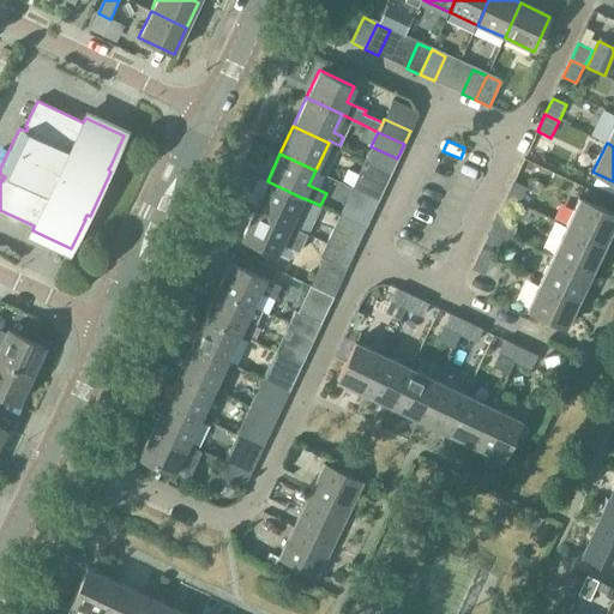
[(347,169),(341,181),(353,187),(359,174),(347,169)]
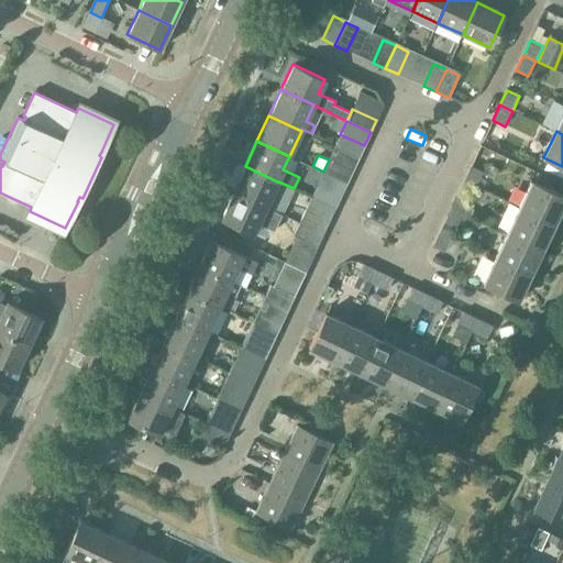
[(323,172),(322,172),(346,183),(353,170),(329,159),(323,172)]
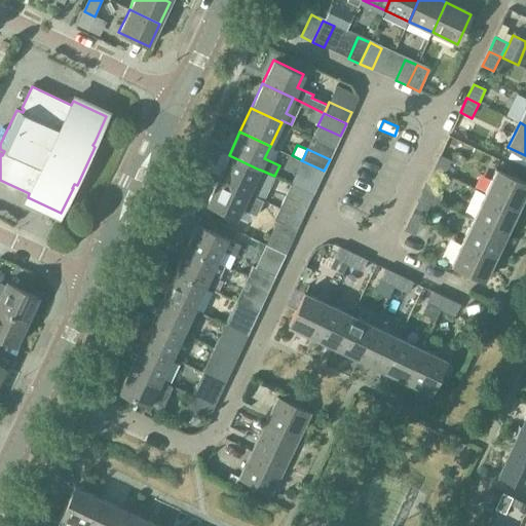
[(259,170),(229,155),(218,179),(249,193),(259,170)]
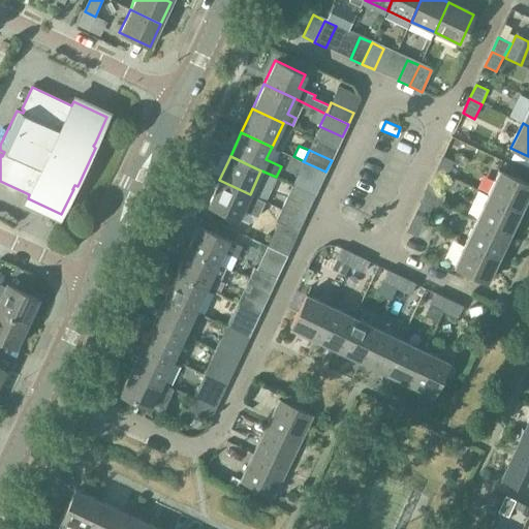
[(435,170),(447,176),(455,161),(441,156),(435,170)]
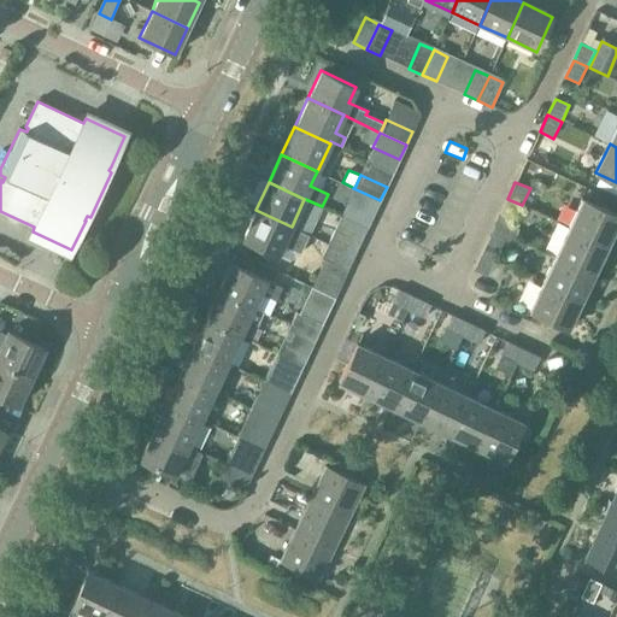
[(380,200),(353,188),(347,201),(374,215),(380,200)]
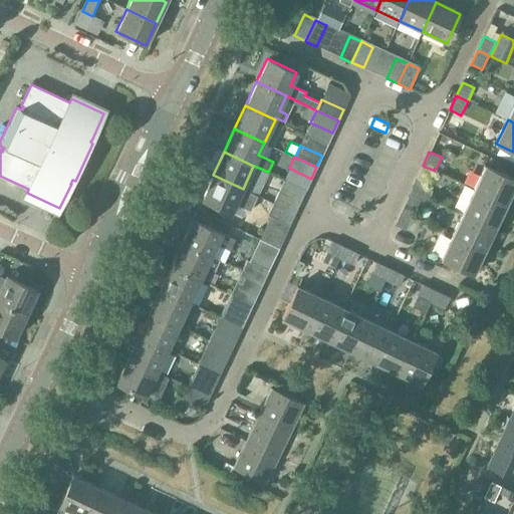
[(435,171),(423,166),(417,180),(428,185),(435,171)]
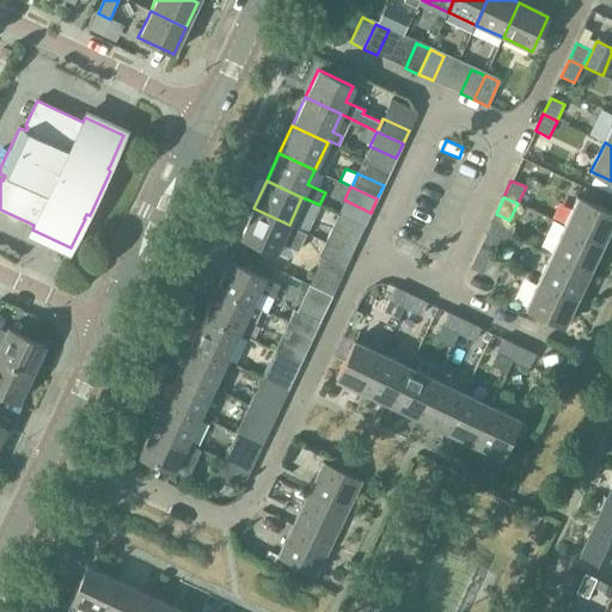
[(611,213),(579,197),(565,225),(603,243),(611,222),(611,213)]
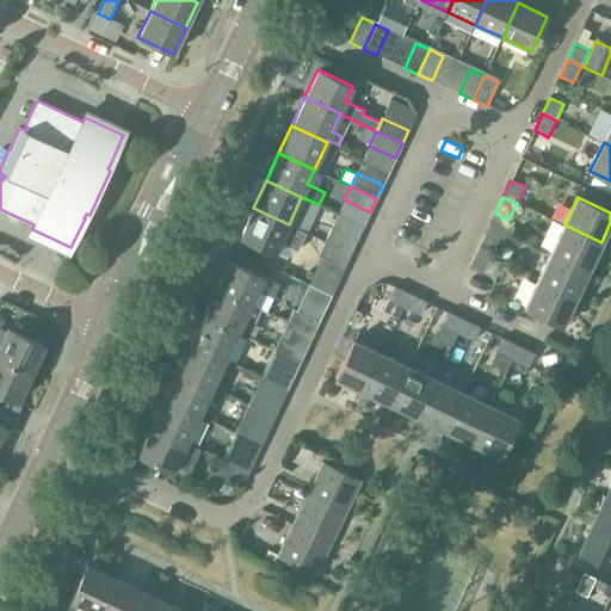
[(289,224),(253,208),(240,235),(276,252),(279,242),(297,252),(306,234),(288,226),(289,224)]
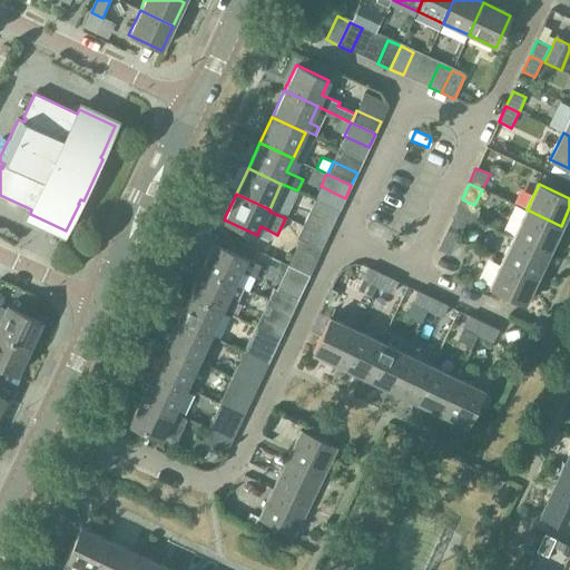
[(303,225),(327,236),(340,210),(315,199),(303,225)]
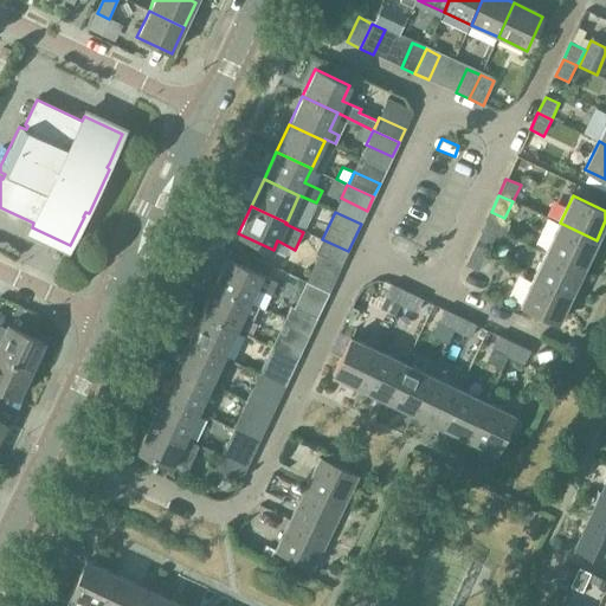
[(560,223),(547,250),(584,268),(597,240),(560,223)]
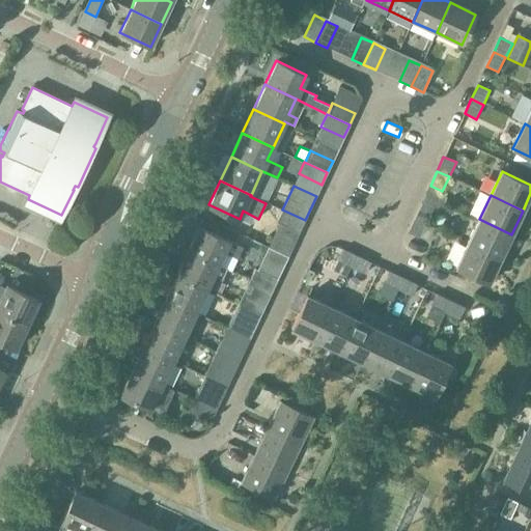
[(415,218),(426,224),(434,210),(422,204),(415,218)]
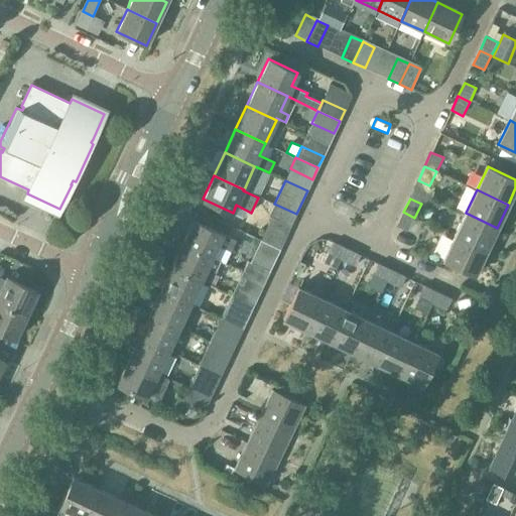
[(269,216),(291,225),(296,214),(274,204),(269,216)]
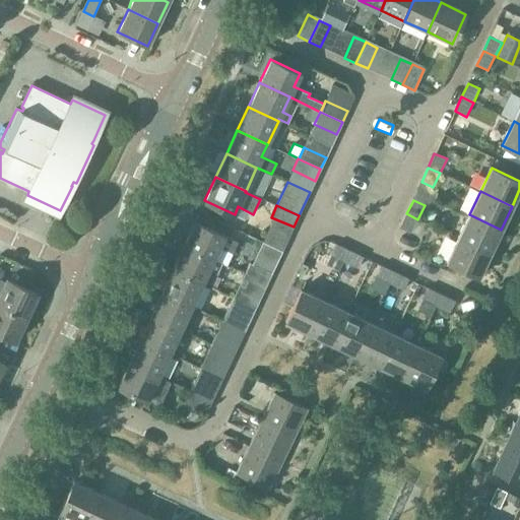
[(417,219),(406,213),(399,228),(411,233),(417,219)]
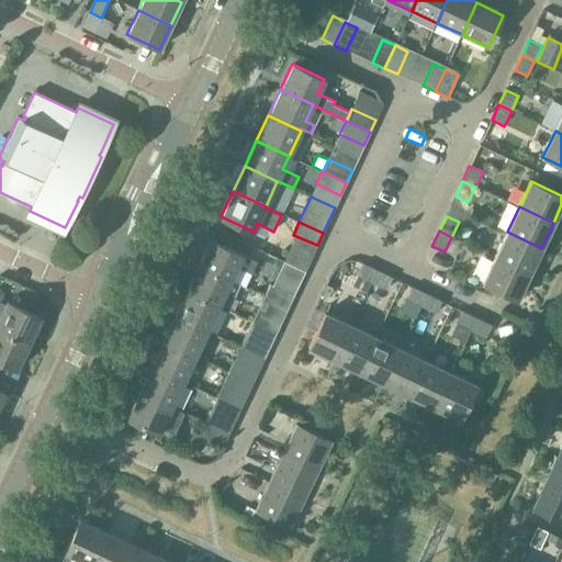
[(507,232),(495,257),(529,273),(541,248),(507,232)]
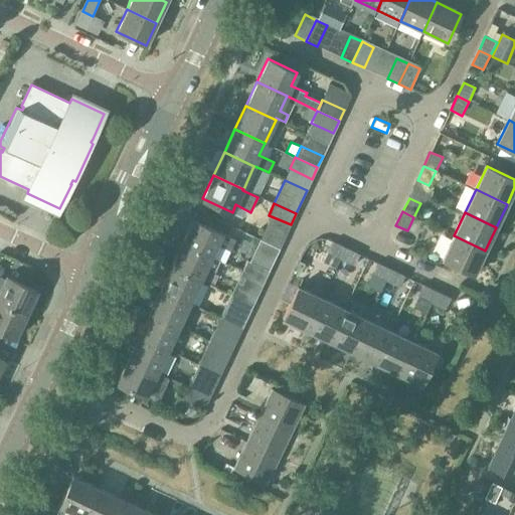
[(192,220),(181,243),(211,258),(217,244),(230,250),(235,240),(192,220)]
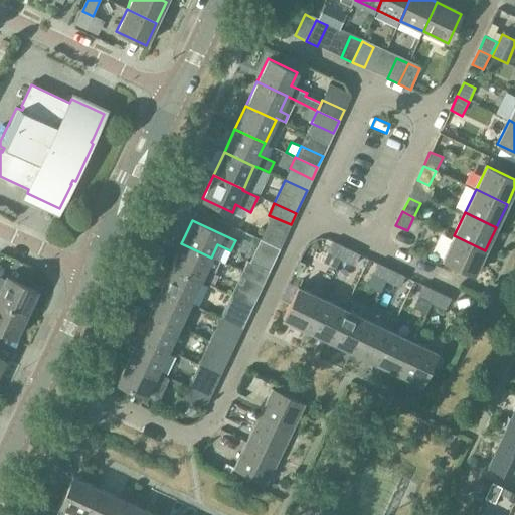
[(269,221),(261,239),(280,248),(288,230),(269,221)]
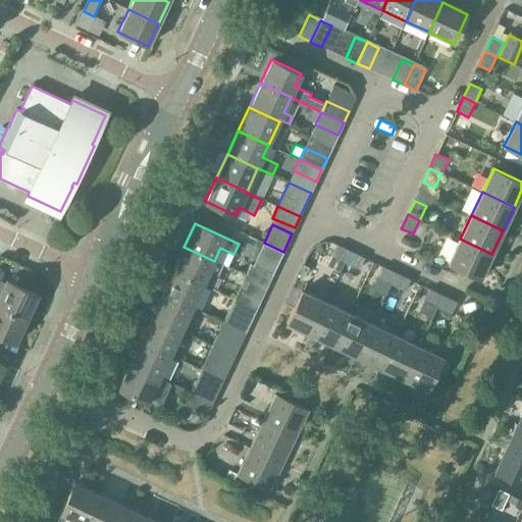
[(491,254),(460,239),(449,263),(480,278),(491,254)]
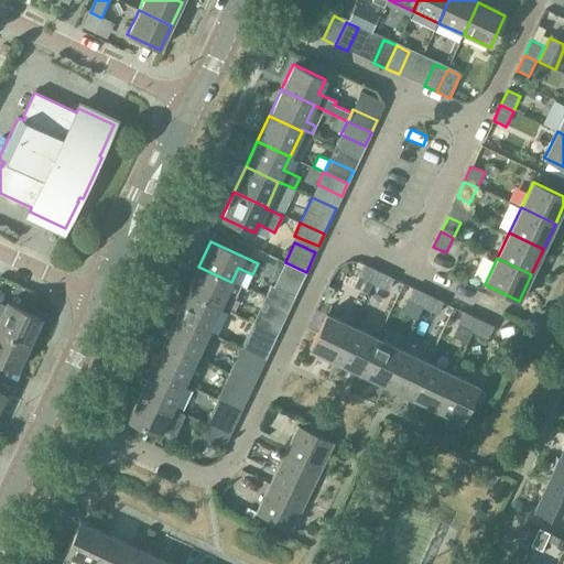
[(266,297),(289,308),(306,272),(285,262),(273,286),(271,285),(266,297)]
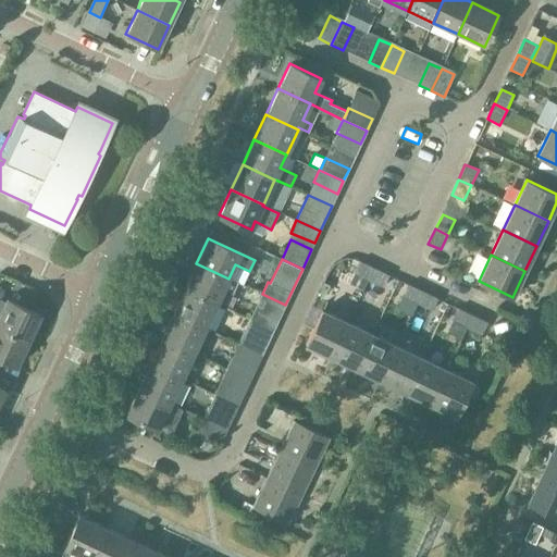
[(368,281),(374,269),(359,261),(354,274),(368,281)]
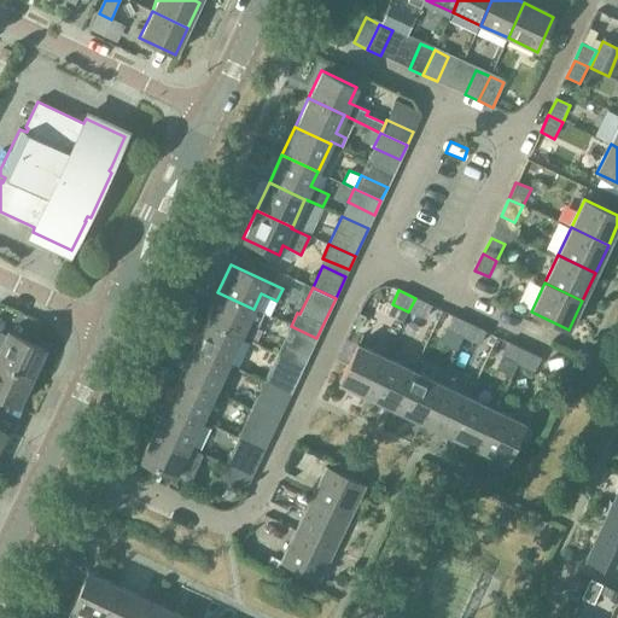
[(217,292),(205,320),(242,337),(248,322),(258,327),(264,314),(254,309),(217,292)]
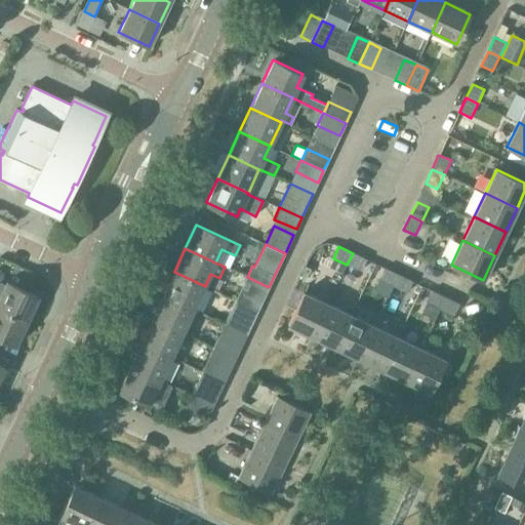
[(367,259),(353,253),(347,265),(362,271),(367,259)]
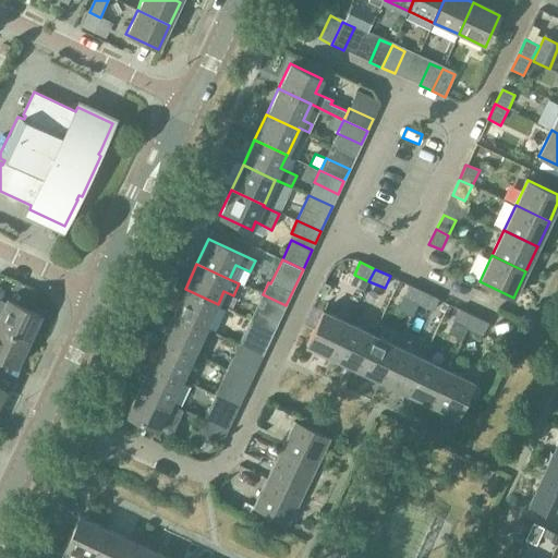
[(419,304),(424,292),(410,284),(403,298),(419,304)]
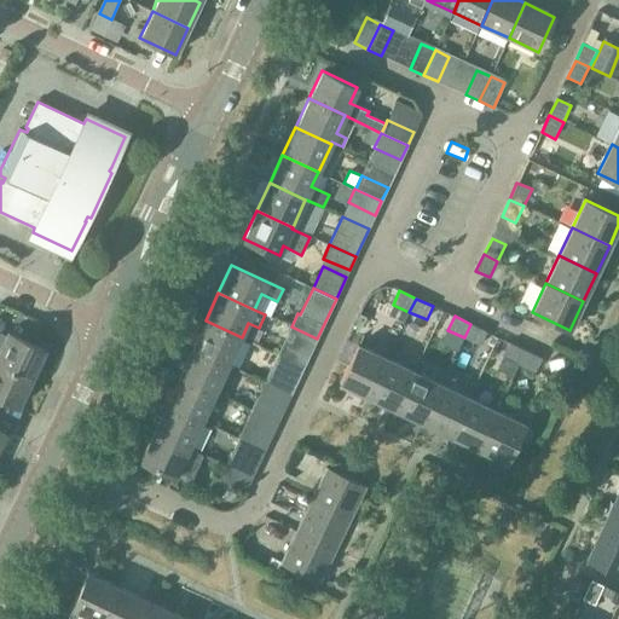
[(242,337),(206,320),(192,348),(229,365),(242,337)]
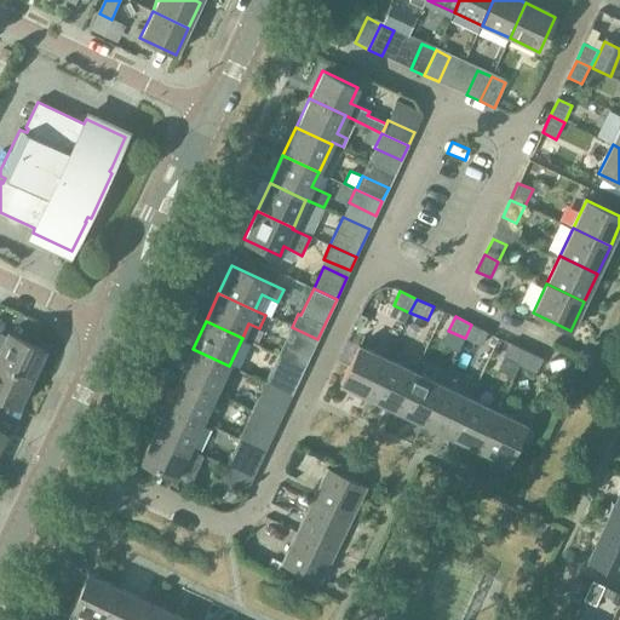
[(471,325),(465,338),(482,346),(488,333),(471,325)]
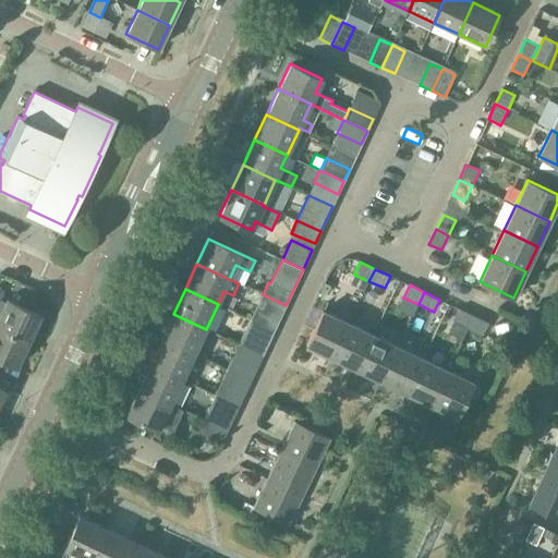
[(0,314),(0,328),(27,341),(39,315),(7,300),(0,314)]
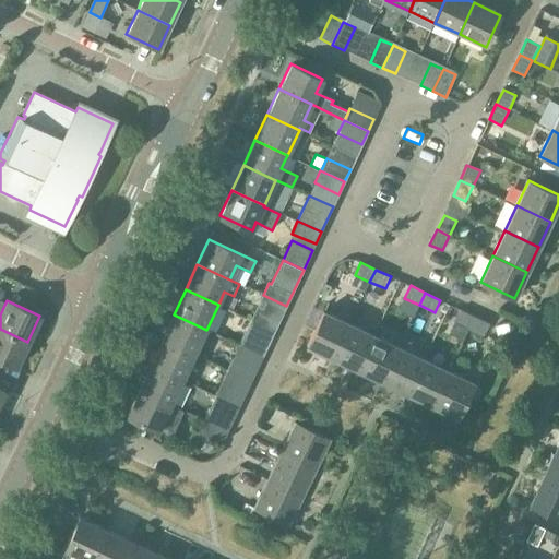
[(257,307),(251,320),(275,331),(281,318),(257,307)]
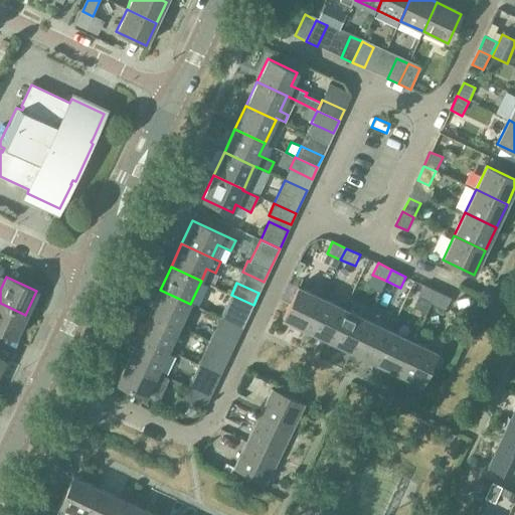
[(433,303),(438,292),(423,285),(418,297),(433,303)]
